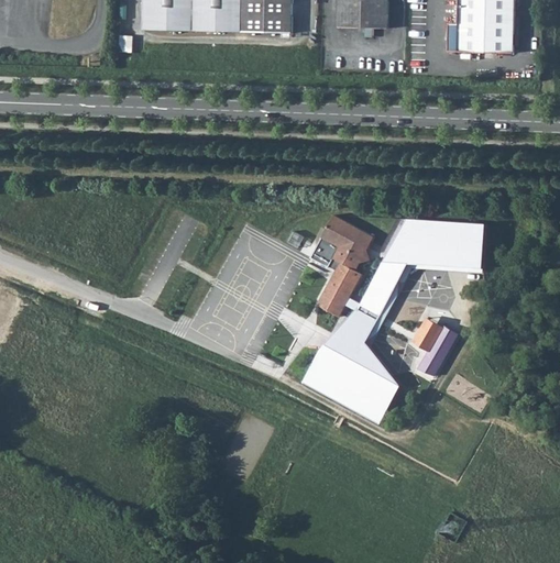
[(142,0),(142,31),(190,31),(241,32),(292,33),(292,0),(142,0)]
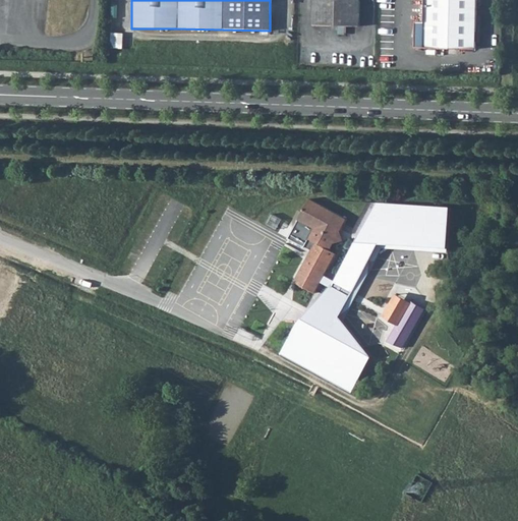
[(312,0),(313,25),(358,25),(358,0),(312,0)]
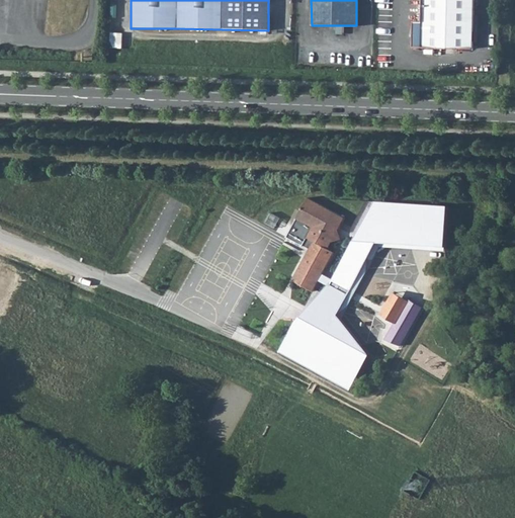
[(420,0),(420,21),(412,21),(411,48),(471,49),(471,0),(420,0)]
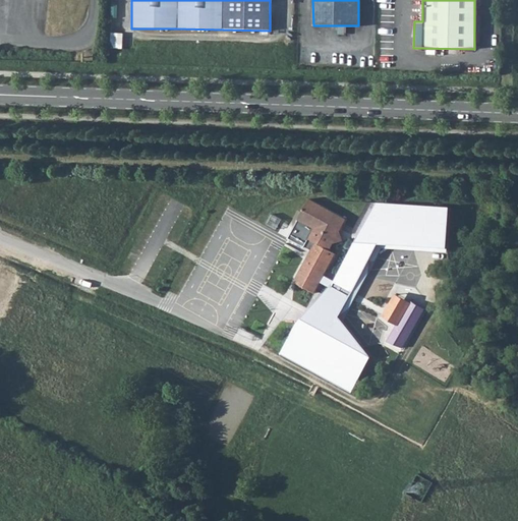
[(109,47),(120,48),(121,34),(111,33),(109,47)]
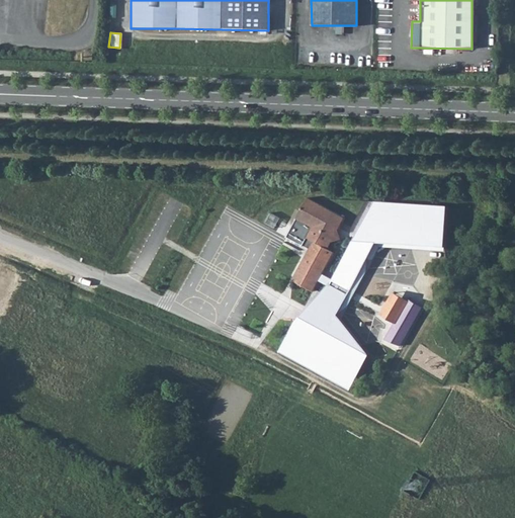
[(308,250),(290,281),(311,292),(331,253),(326,250),(330,242),(335,240),(333,232),(334,229),(336,231),(343,218),(306,198),(284,238),(308,250)]
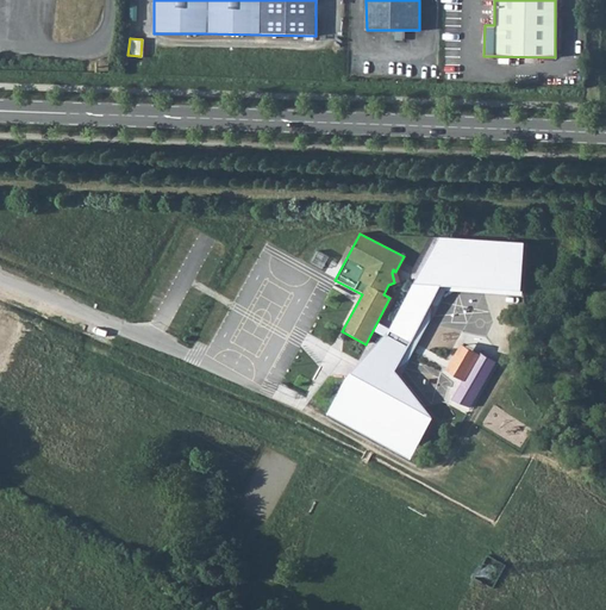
[(387,331),(347,375),(326,414),(410,459),(432,417),(398,375),(445,291),(523,296),(525,242),(439,236),(387,331)]
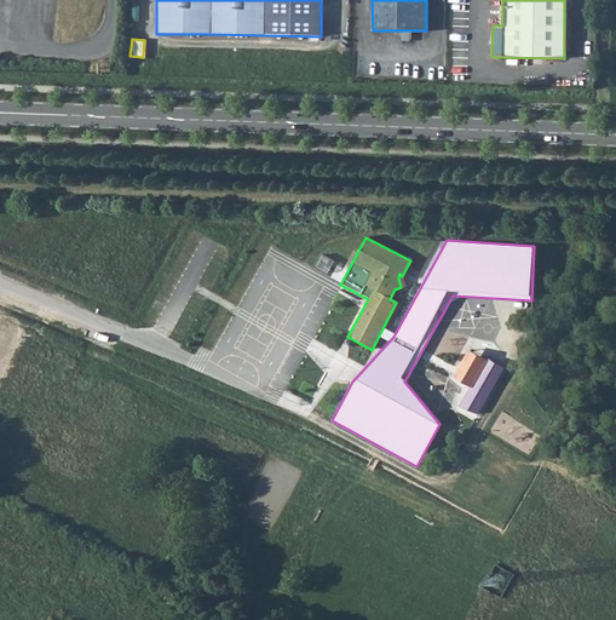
[(468,350),(453,378),(470,388),(485,360),(468,350)]
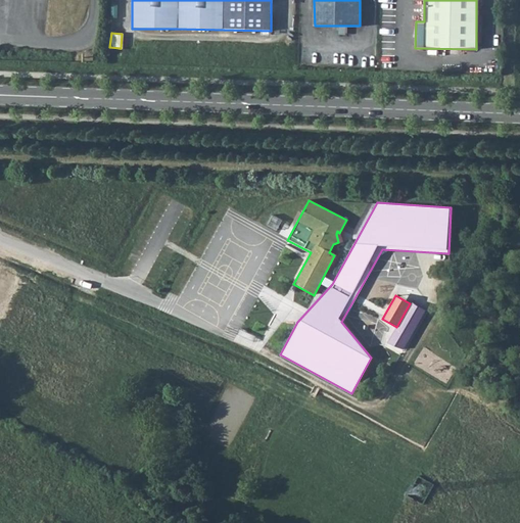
[(396,327),(387,343),(402,350),(406,343),(410,335),(423,311),(410,303),(396,327)]
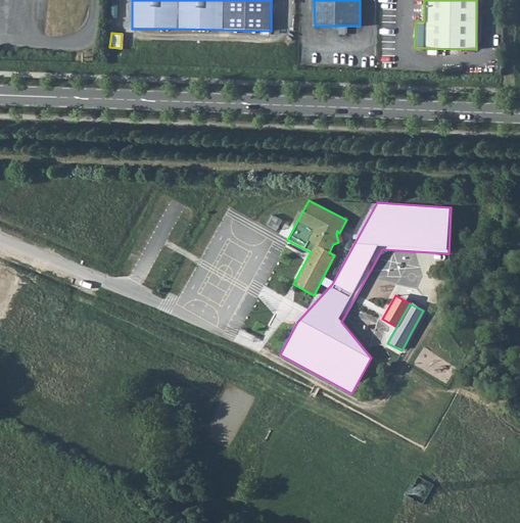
[(366,454),(372,440),(359,435),(353,448),(366,454)]
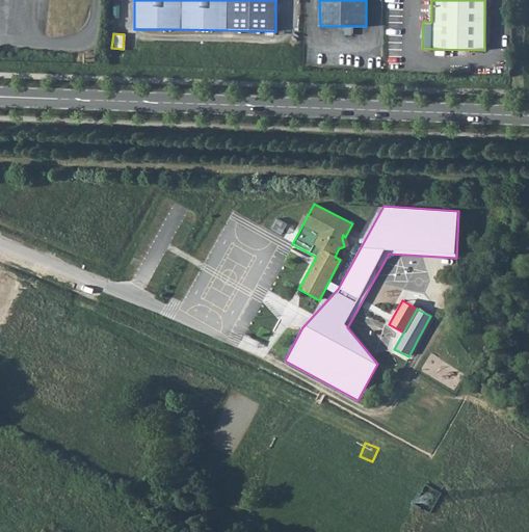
[(433,461),(447,467),(453,451),(440,446),(433,461)]
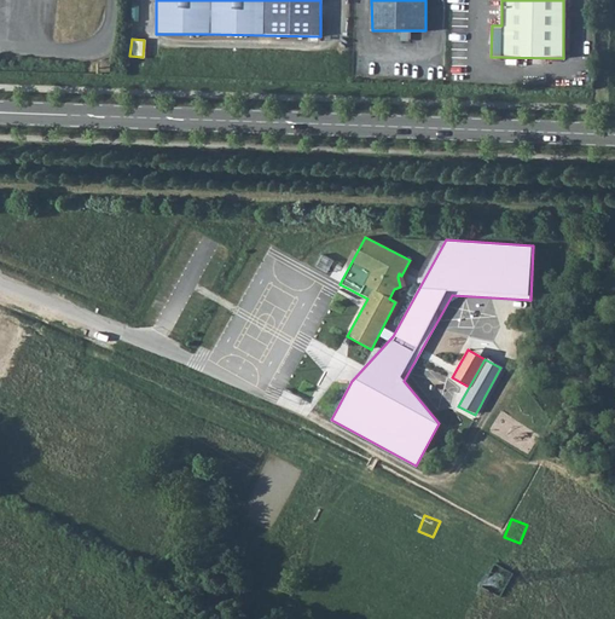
[(280,577),(289,560),(273,553),(265,568),(280,577)]
